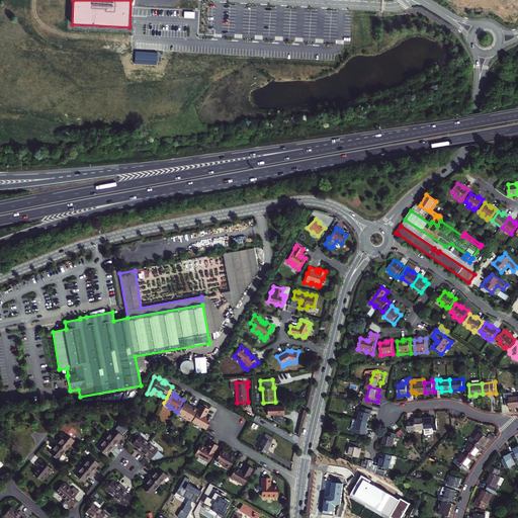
[(517,407),(517,397),(509,398),(509,396),(505,396),(506,405),(510,404),(510,408),(517,407)]
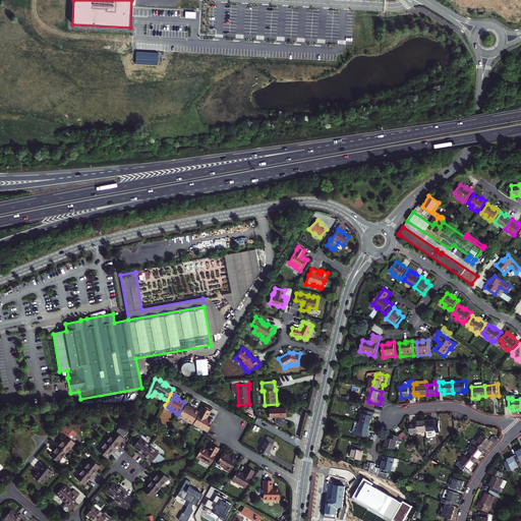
[(187,421),(194,409),(193,409),(193,410),(189,408),(189,406),(189,405),(185,406),(184,409),(182,410),(178,417),(187,421)]
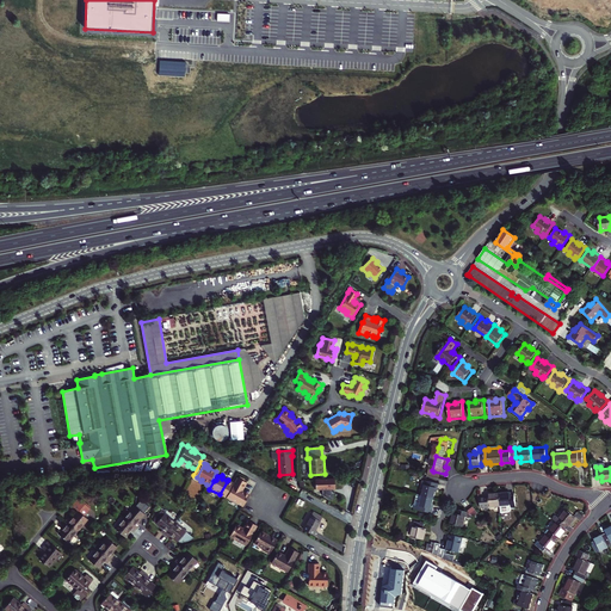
[(227,498),(244,506),(250,494),(244,492),(244,493),(241,492),(242,491),(246,482),(245,481),(240,479),(238,477),(227,498)]
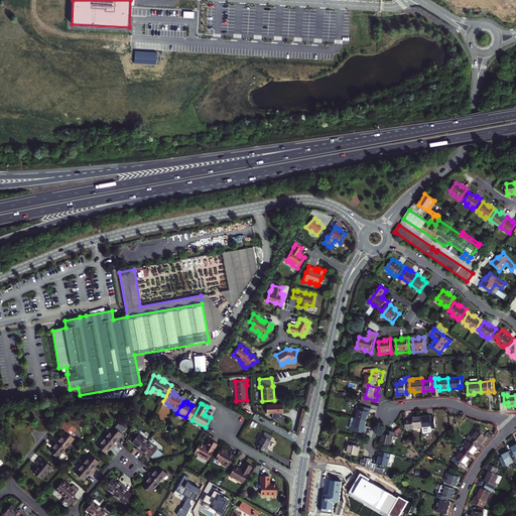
[(282,404),(265,404),(266,413),(271,413),(279,413),(282,413),(282,404)]
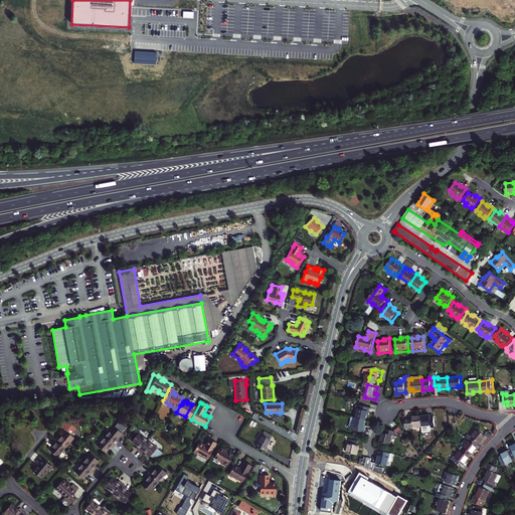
[(190,419),(196,406),(192,404),(185,416),(186,416),(186,418),(188,419),(189,418),(190,419)]
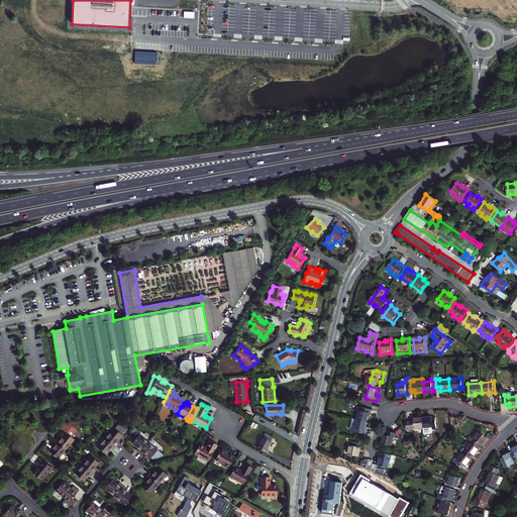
[(360,420),(371,422),(372,416),(373,416),(375,411),(364,408),(360,420)]
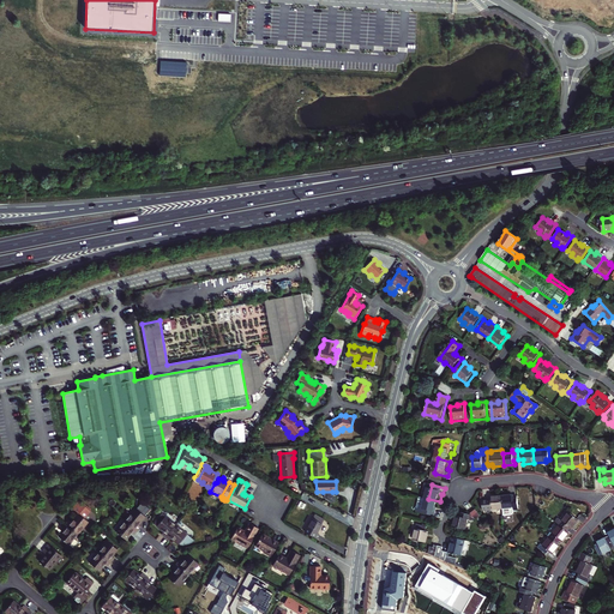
[(333,494),(332,492),(323,492),(323,498),(332,504),(335,495),(333,494)]
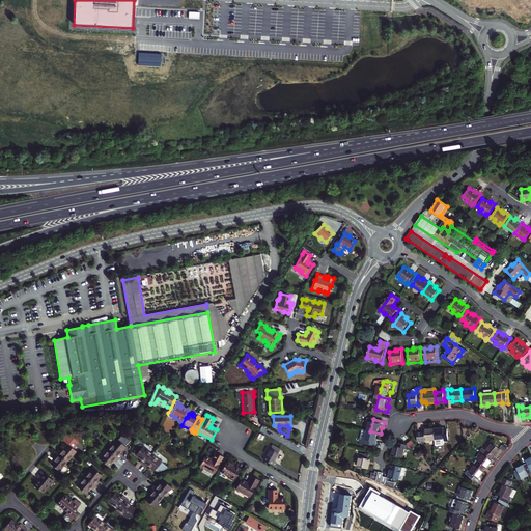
[(451,440),(451,431),(447,431),(446,429),(446,427),(437,428),(438,439),(438,445),(446,444),(448,442),(447,441),(451,440)]
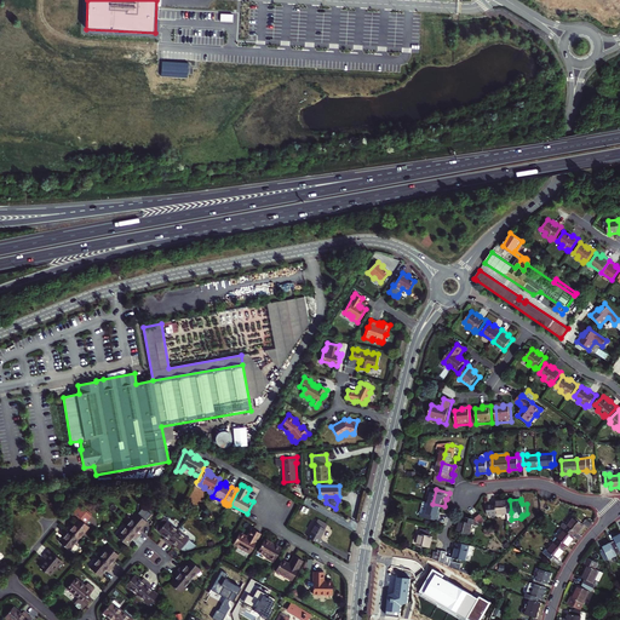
[(500,517),(499,514),(511,512),(510,500),(499,501),(499,504),(492,505),(492,515),(497,515),(497,517),(500,517)]
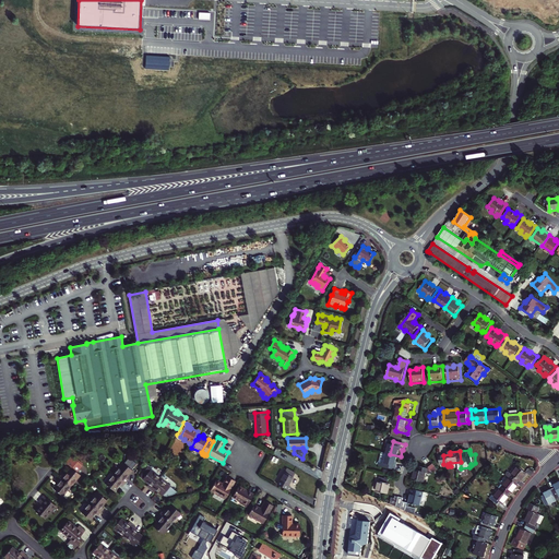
[(390,454),(387,453),(383,462),(384,462),(383,467),(399,471),(400,465),(399,465),(401,456),(390,454)]
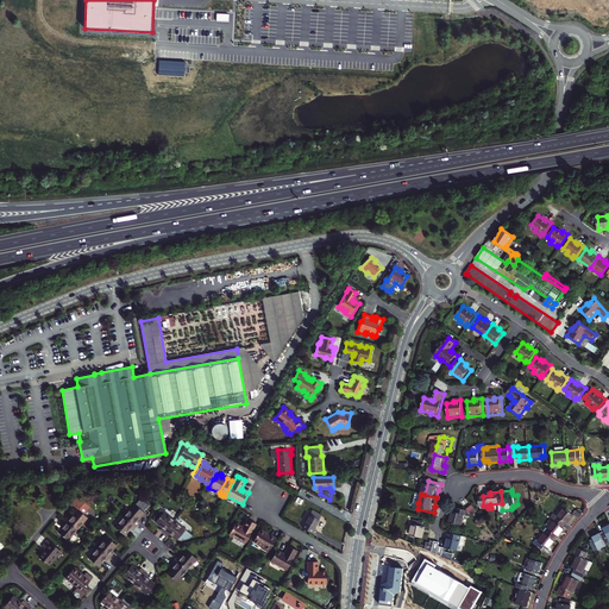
[(69,515),(66,519),(79,529),(88,518),(85,514),(92,507),(80,497),(73,504),(79,509),(71,518),(69,515)]
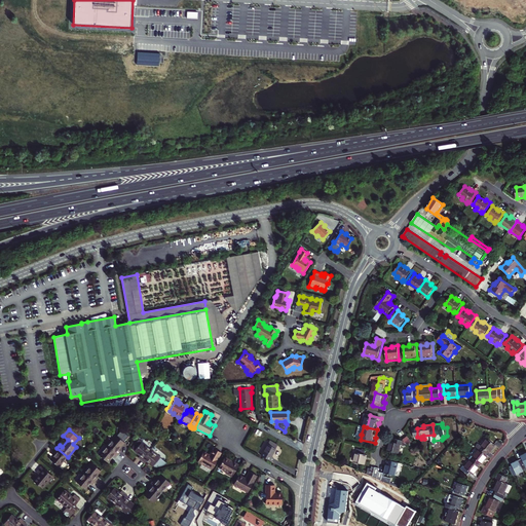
[(106,446),(117,455),(120,451),(118,450),(124,443),(123,442),(127,437),(120,430),(116,436),(115,436),(106,446)]
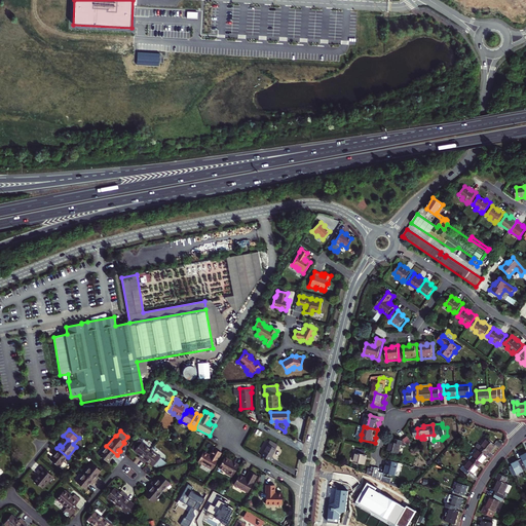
[(411,446),(415,443),(411,437),(405,441),(399,439),(398,443),(395,442),(391,451),(402,454),(405,444),(411,446)]
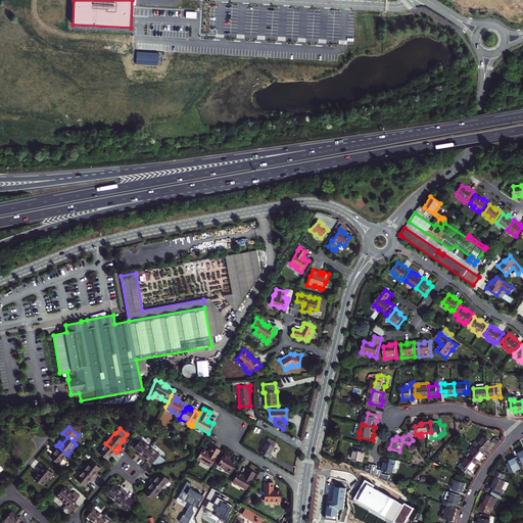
[(136,456),(140,459),(149,447),(137,436),(131,443),(130,445),(132,447),(132,448),(138,454),(136,456)]
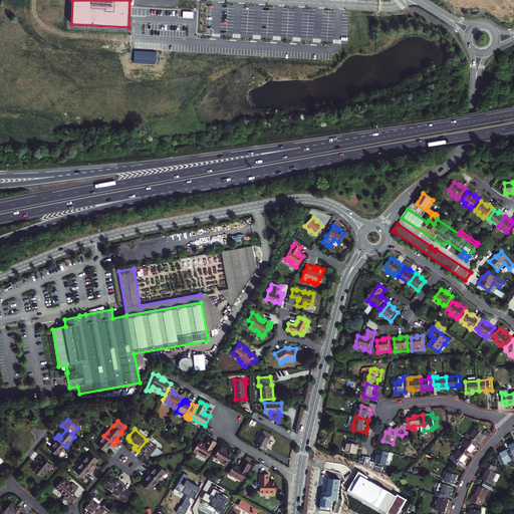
[(262,434),(270,439),(272,435),(264,431),(262,434)]
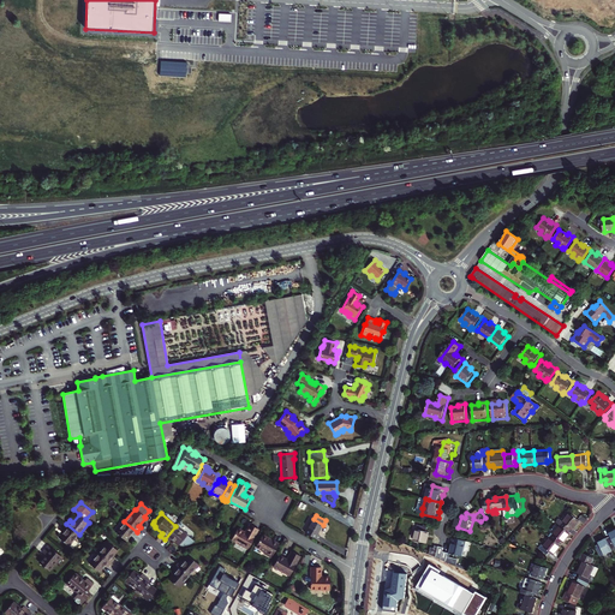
[(557,530),(561,533),(565,531),(567,533),(575,525),(566,517),(559,525),(554,521),(551,525),(557,530)]
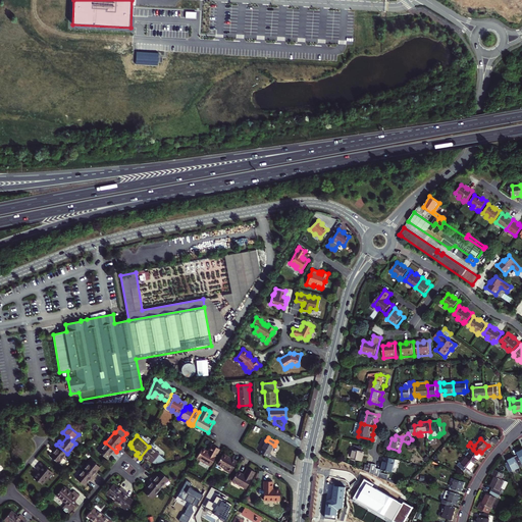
[(259,452),(270,459),(272,456),(269,454),(274,446),(266,440),(259,452)]
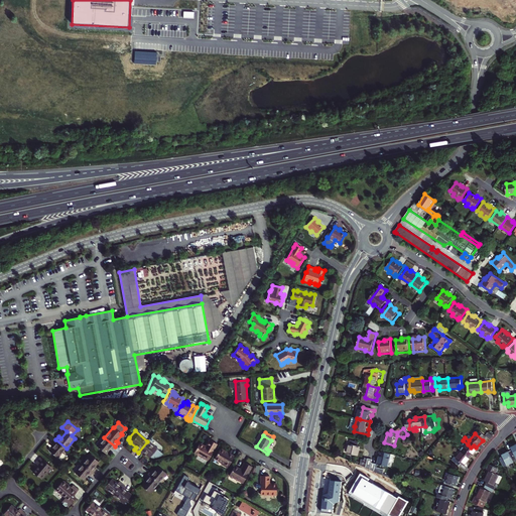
[(115,446),(104,437),(96,446),(105,454),(110,448),(112,449),(115,446)]
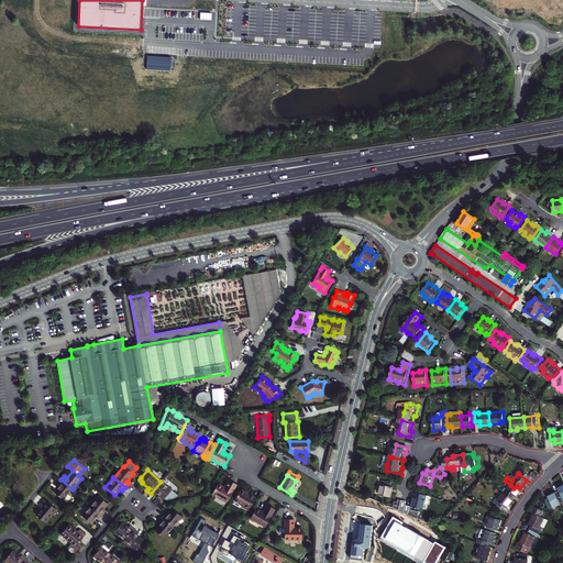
[(64,499),(73,489),(61,479),(57,484),(59,485),(54,492),(64,499)]
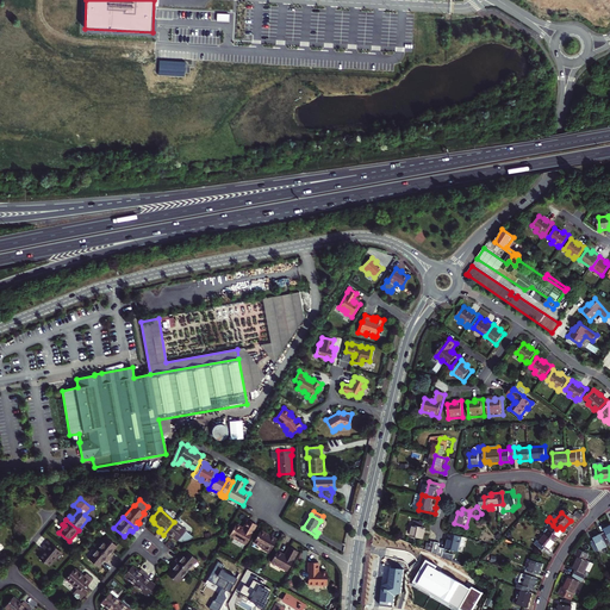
[(231,536),(247,545),(257,526),(249,521),(244,528),(244,529),(242,529),(243,527),(237,524),(231,536)]
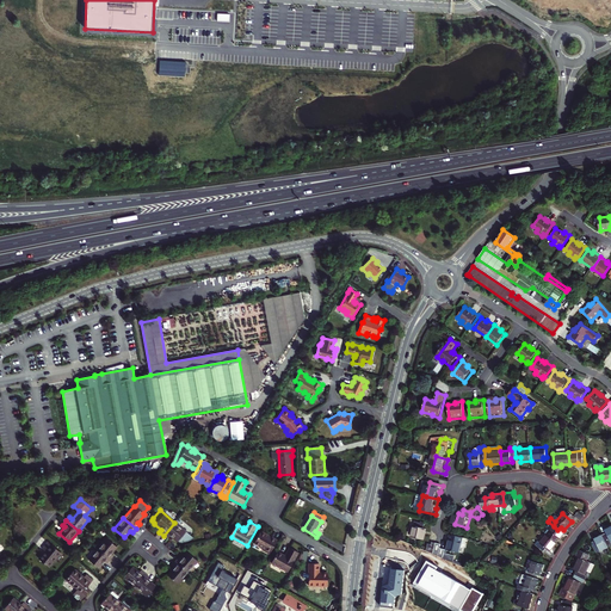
[(183,541),(185,542),(186,542),(189,541),(191,539),(192,538),(185,532),(185,531),(174,523),(164,536),(167,538),(170,536),(177,542),(178,541),(179,541),(179,542),(180,542),(180,543),(181,543),(183,541)]
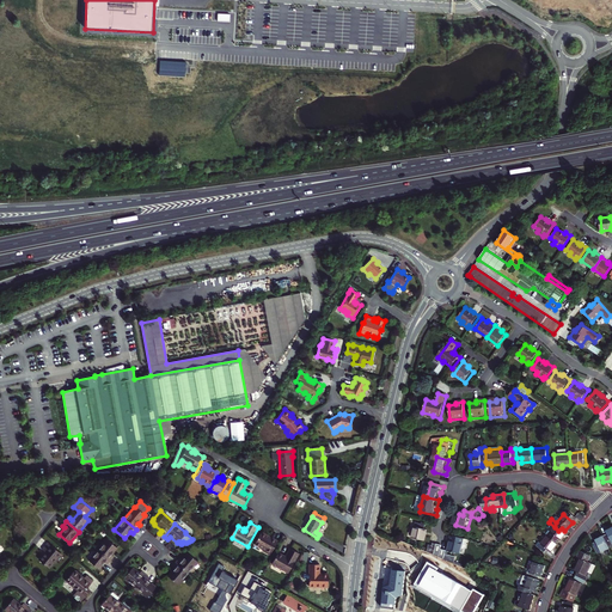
[(420,524),(416,539),(428,542),(430,531),(428,531),(429,526),(420,524)]
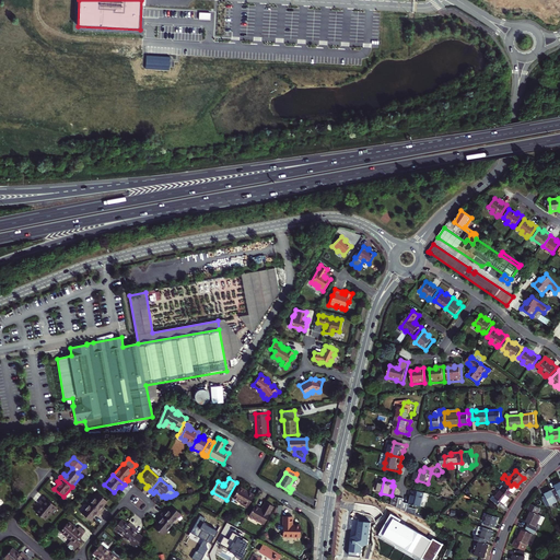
[(510,498),(516,490),(511,486),(508,482),(501,490),(499,489),(497,491),(499,493),(504,498),(506,496),(510,498)]
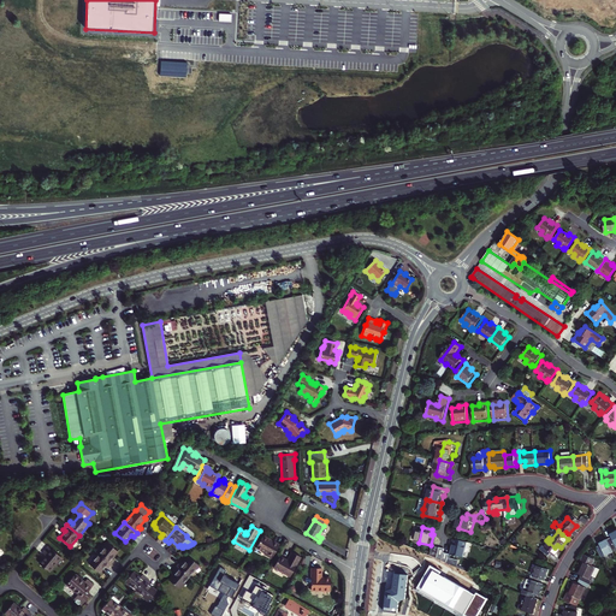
[(266,555),(273,560),(280,545),(273,542),(272,543),(268,542),(270,539),(265,537),(264,538),(259,548),(258,549),(266,554),(266,555)]
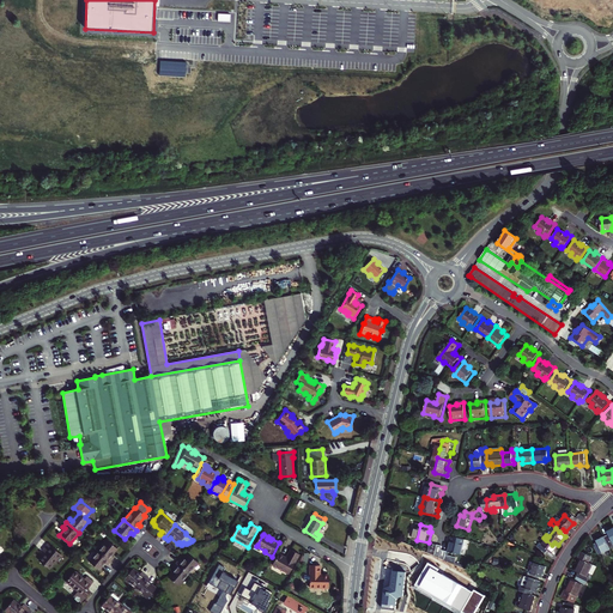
[(596,542),(594,544),(599,554),(611,548),(610,546),(605,536),(596,541),(596,542)]
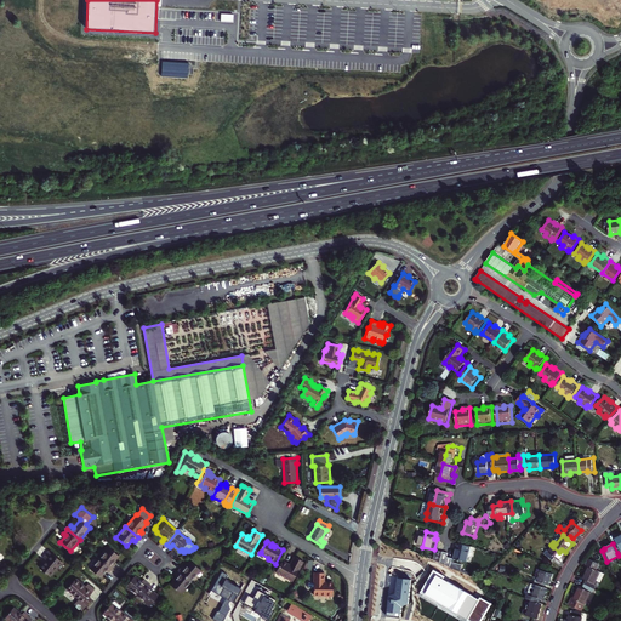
[(465,548),(461,547),(459,558),(474,563),(478,552),(473,551),(474,546),(465,545),(465,548)]
